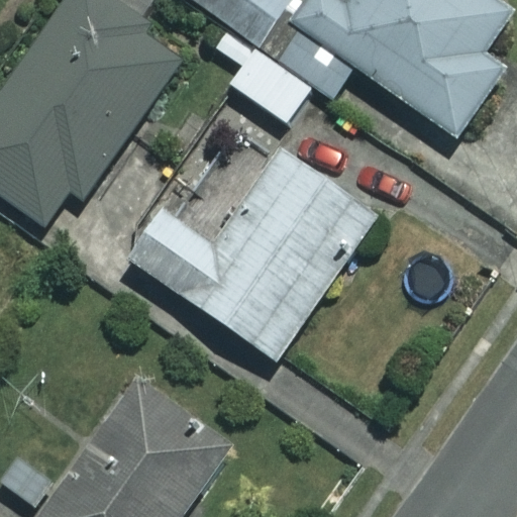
[(64,0),(0,90),(0,195),(41,224),(65,191),(85,205),(188,62),(101,0),(64,0)]
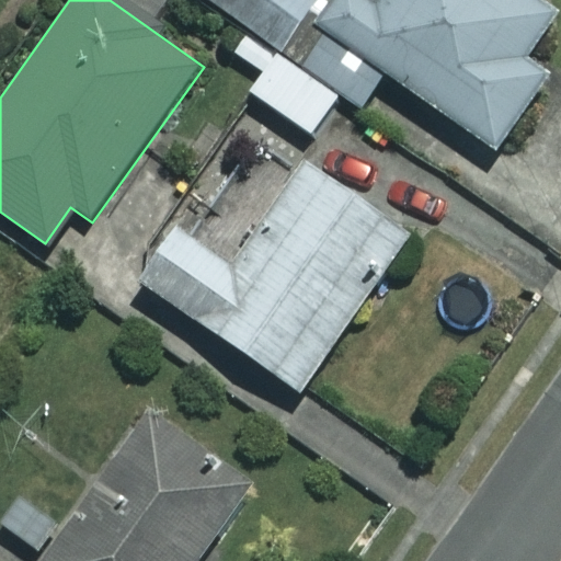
[(324,137),(350,100),(364,109),(386,76),(496,150),(548,73),(526,59),(558,12),(539,0),(378,0),(375,4),(368,0),(332,0),(330,4),(323,0),(212,0),(243,21),(226,46),(265,73),(254,90),(324,137)]
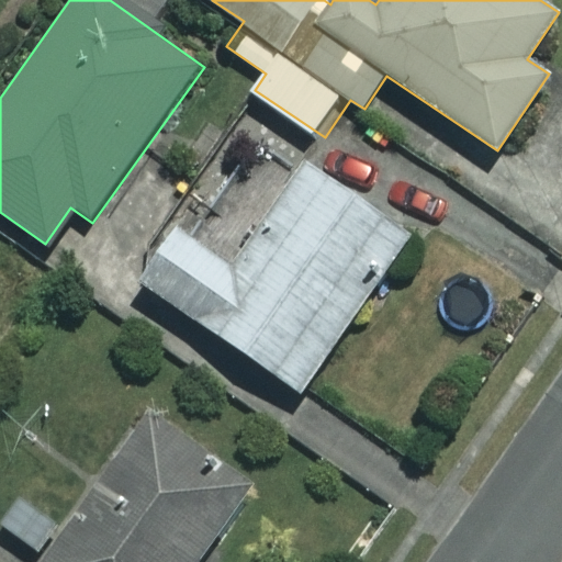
[(408,234),(310,165),(235,271),(176,229),(138,281),(298,393),(408,234)]
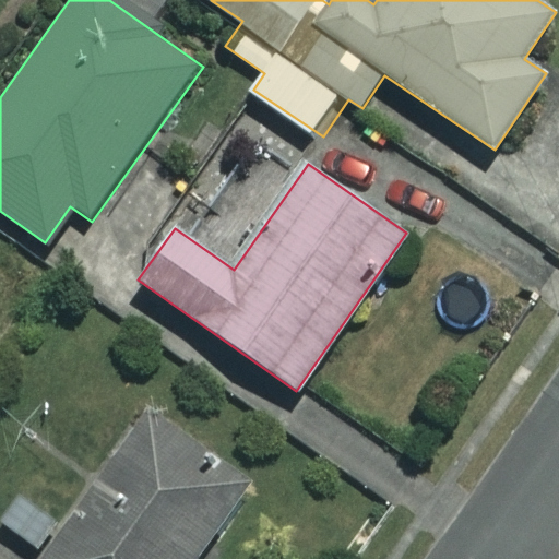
[(8,527),(46,555),(43,558),(194,558),(246,487),(143,416),(78,509),(39,483),(8,527)]
